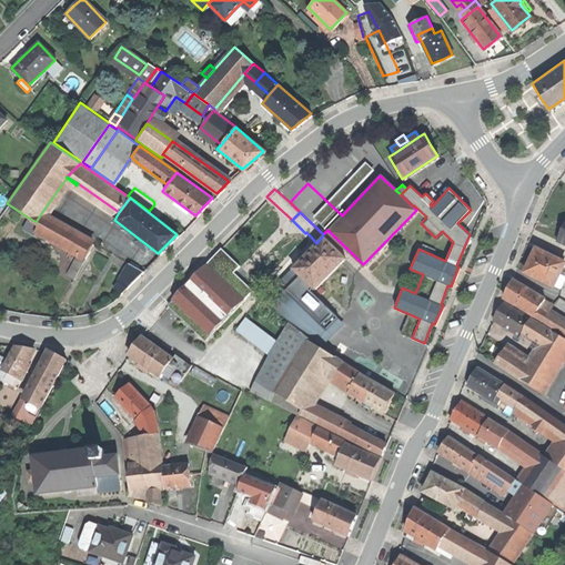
[(91,241),(41,213),(36,222),(38,223),(34,229),(76,252),(83,256),(91,241)]
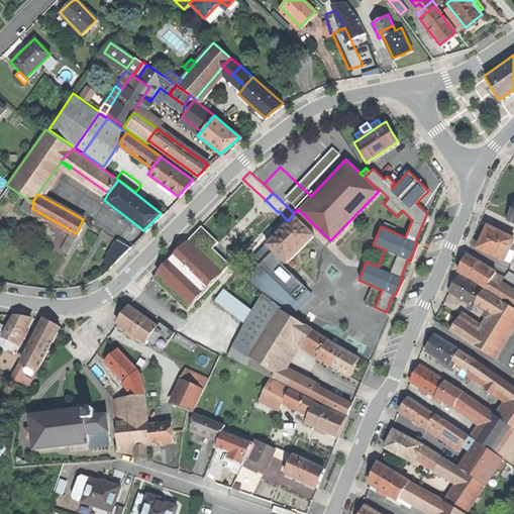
[(29,211),(31,208),(34,203),(32,202),(24,197),(19,205),(29,211)]
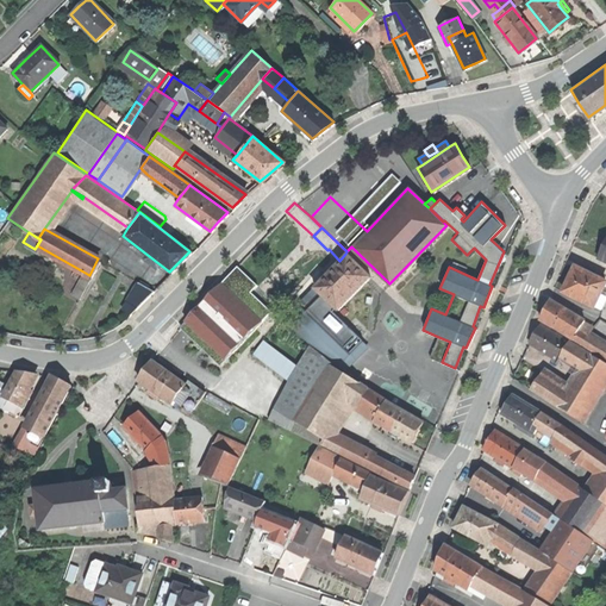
[(179,241),(191,249),(197,243),(183,233),(179,241)]
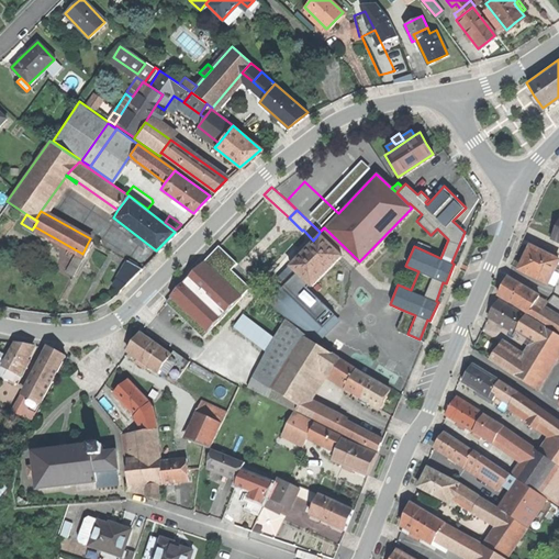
[(339,254),(319,234),(313,241),(304,249),(289,266),(297,274),(298,274),(303,279),(311,284),(339,254)]
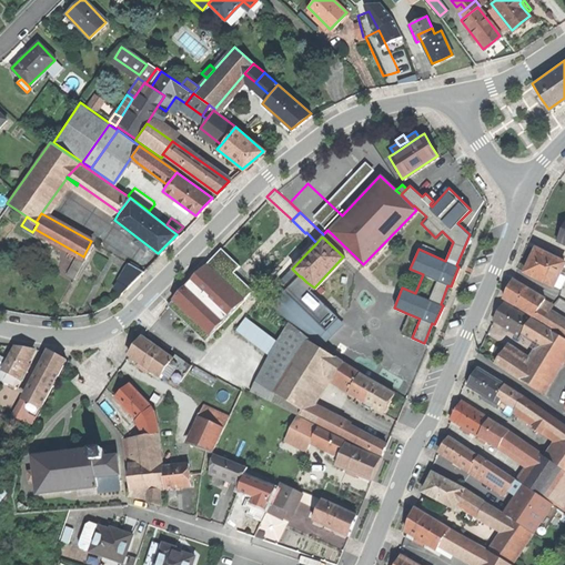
[(527,259),(522,270),(551,284),(551,283),(556,273),(562,261),(533,246),(527,259)]
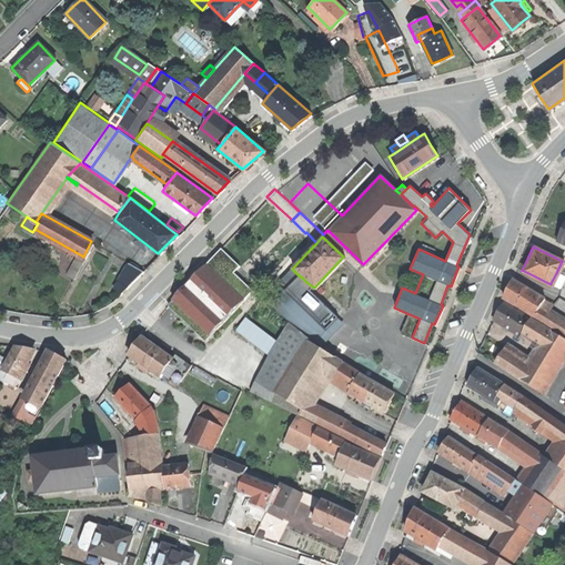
[(66,271),(69,272),(78,256),(74,255),(66,271)]
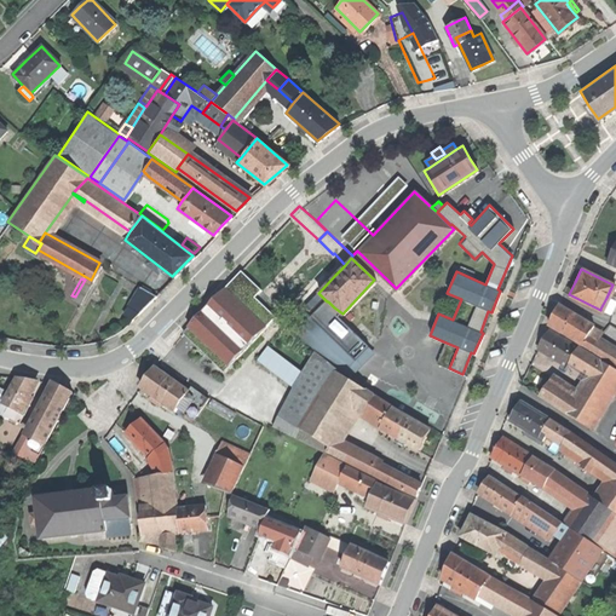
[(79,299),(88,283),(85,280),(75,297),(79,299)]
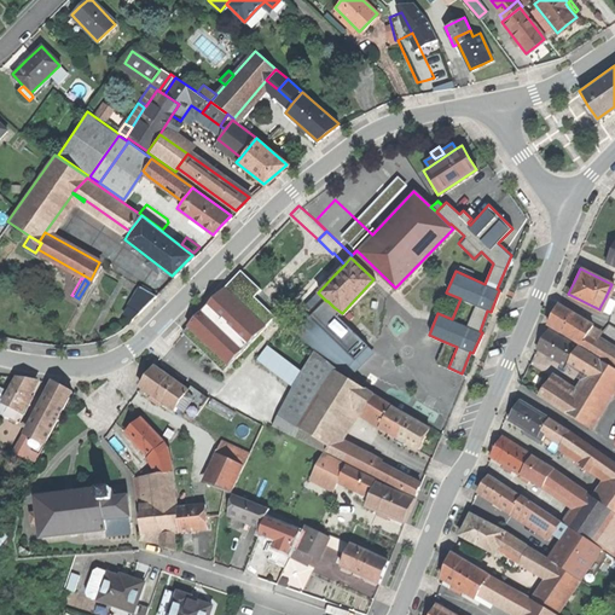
[(224,284),(179,330),(220,369),(264,323),(224,284)]
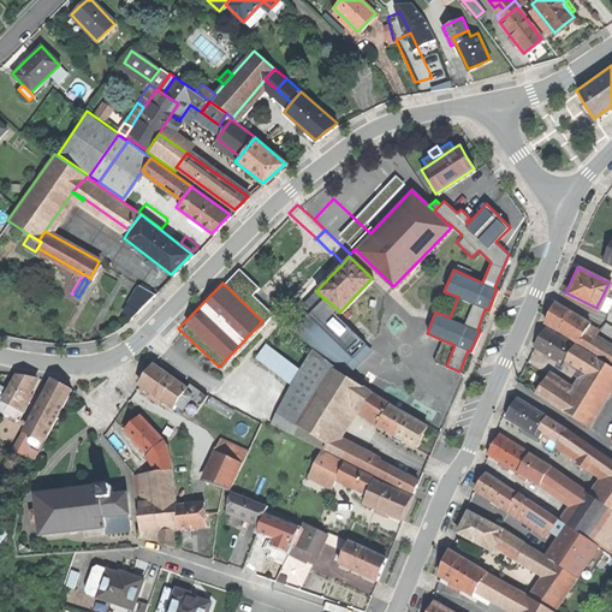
[(122,312),(129,318),(153,292),(138,284),(122,312)]
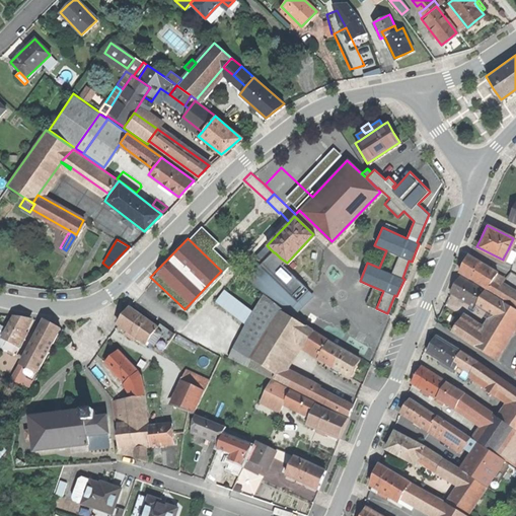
[(513,252),(508,249),(503,259),(509,262),(513,252)]
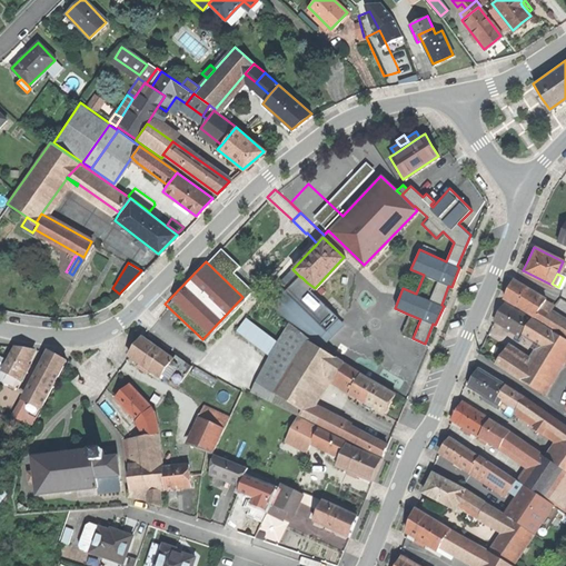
[(315,333),(336,308),(315,288),(307,283),(301,277),(279,301),(315,333)]
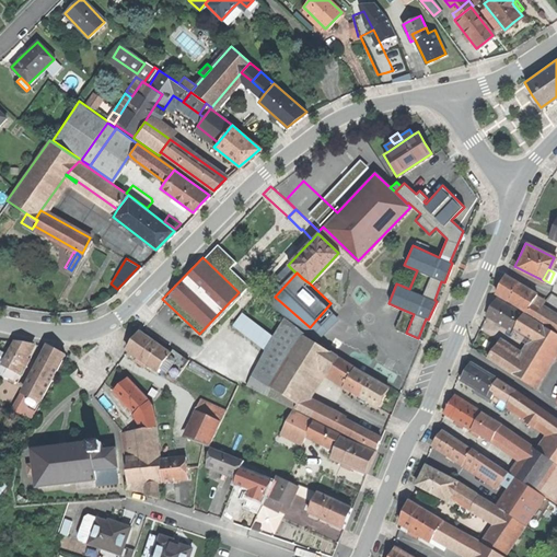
[(494,292),(506,300),(507,299),(524,310),(529,302),(535,292),(503,274),(499,283),(494,292)]
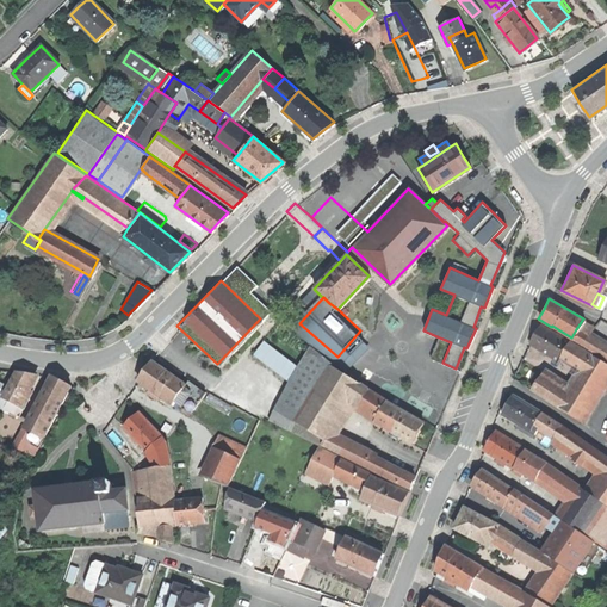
[(527,342),(557,360),(561,354),(568,341),(567,341),(539,323),(533,333),(527,342)]
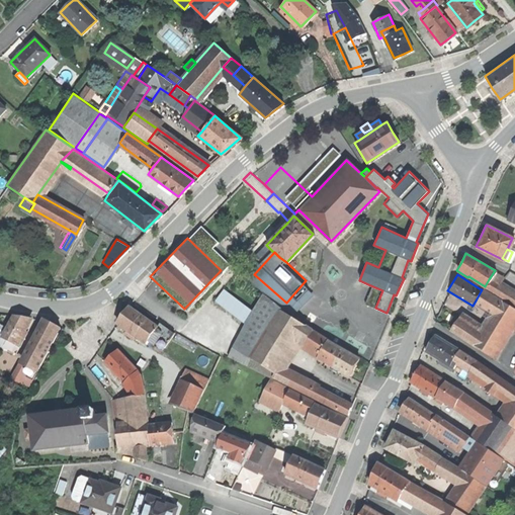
[(511,293),(489,279),(485,286),(484,287),(506,302),(511,293)]
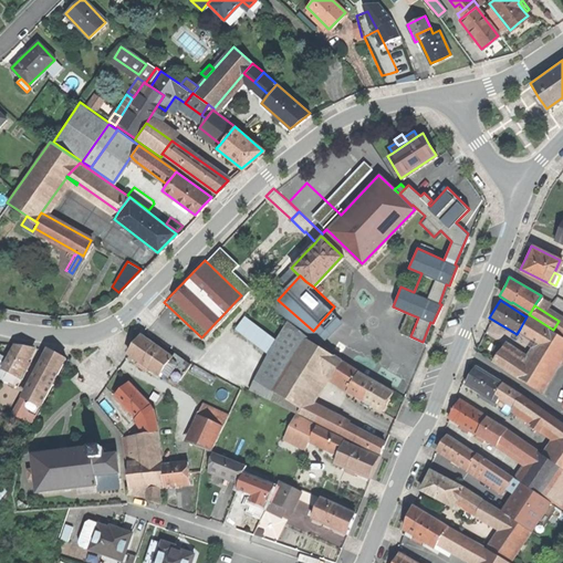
[(397,331),(410,336),(418,318),(405,312),(397,331)]
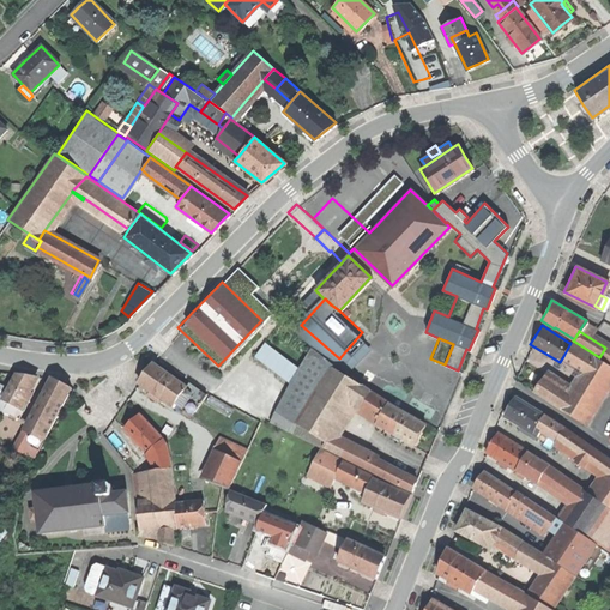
[(571,342),(569,343),(571,343),(563,356),(584,368),(592,355),(571,342)]
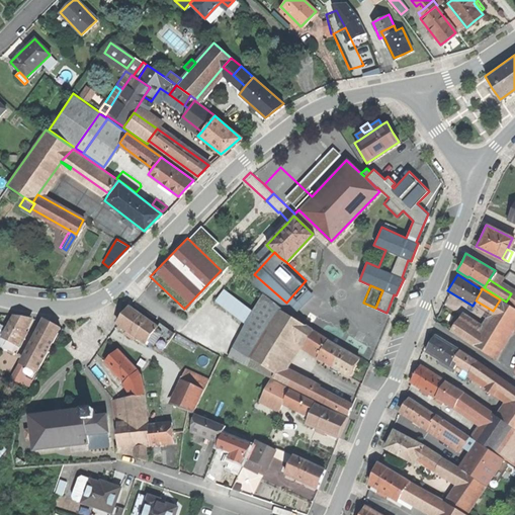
[(242,325),(251,311),(224,290),(215,305),(242,325)]
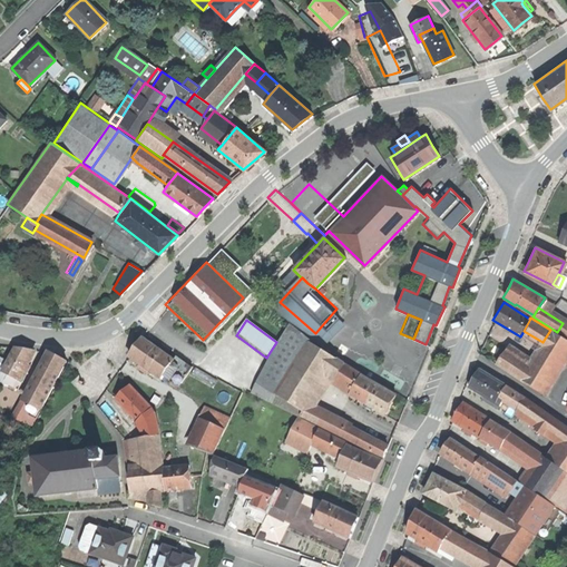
[(255,380),(275,393),(309,340),(310,339),(289,322),(276,342),(266,358),(255,380)]
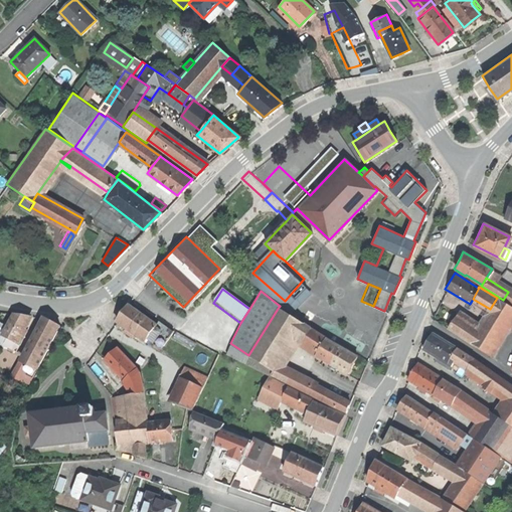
[(511,294),(508,292),(503,300),(502,300),(511,306),(511,294)]
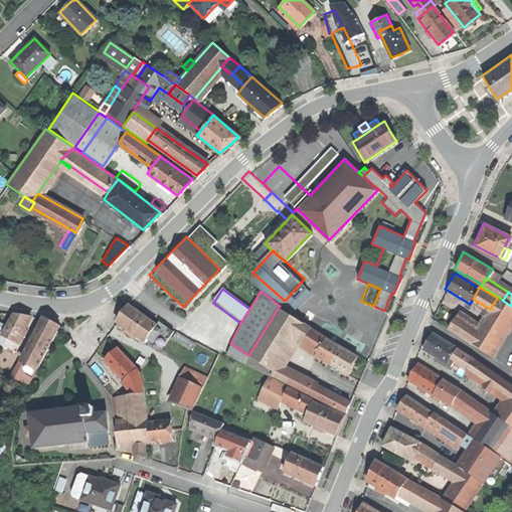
[(511,316),(511,307),(497,298),(490,309),(476,332),(470,342),(489,354),(490,352),(511,316)]
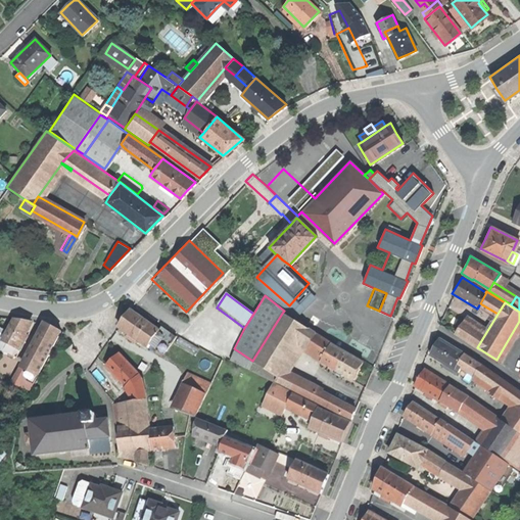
[(146,345),(150,339),(158,329),(157,329),(129,309),(123,318),(117,325),(146,345)]
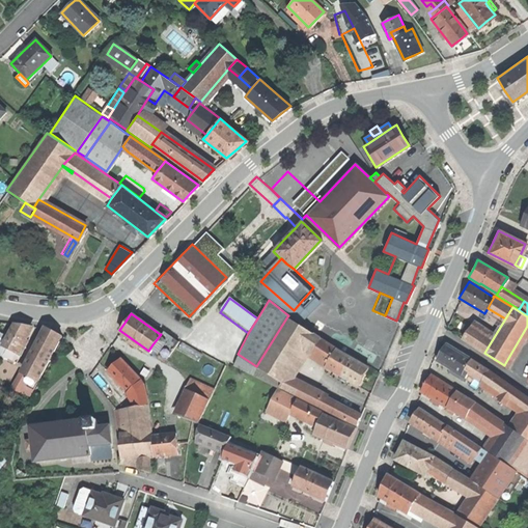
[(285,376),(305,343),(312,332),(287,316),(256,366),(280,381),(281,382),(285,376)]
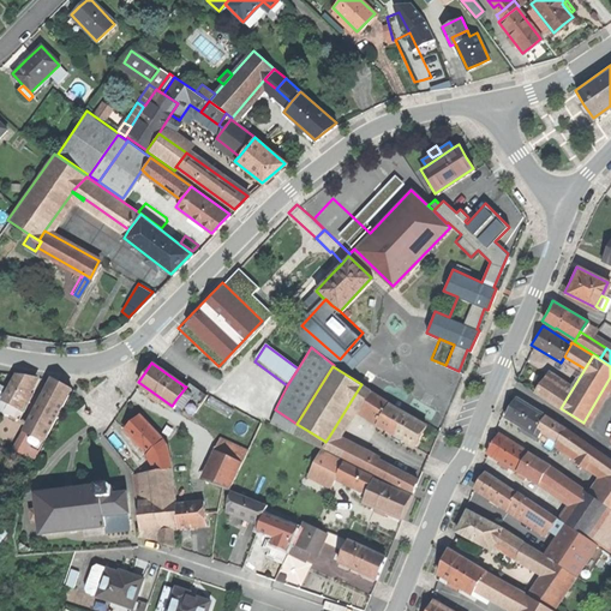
[(5,400),(17,407),(19,402),(25,390),(33,377),(23,375),(15,372),(7,387),(1,399),(5,400)]
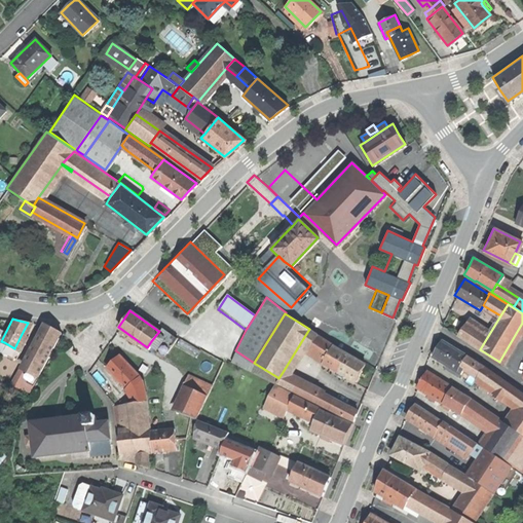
[(522,323),(500,360),(503,362),(520,334),(522,329),(522,323)]
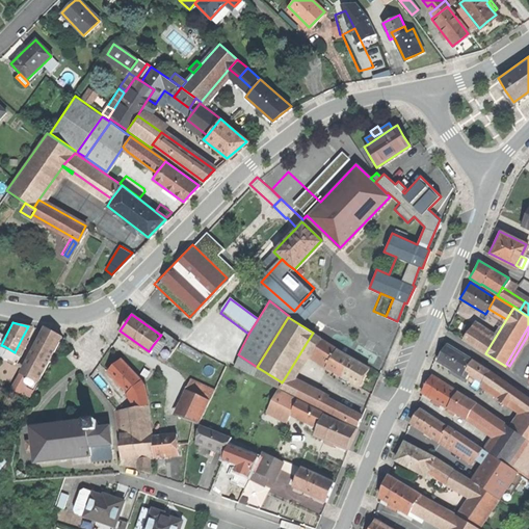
[(23,374),(35,380),(60,335),(55,333),(48,328),(23,374)]
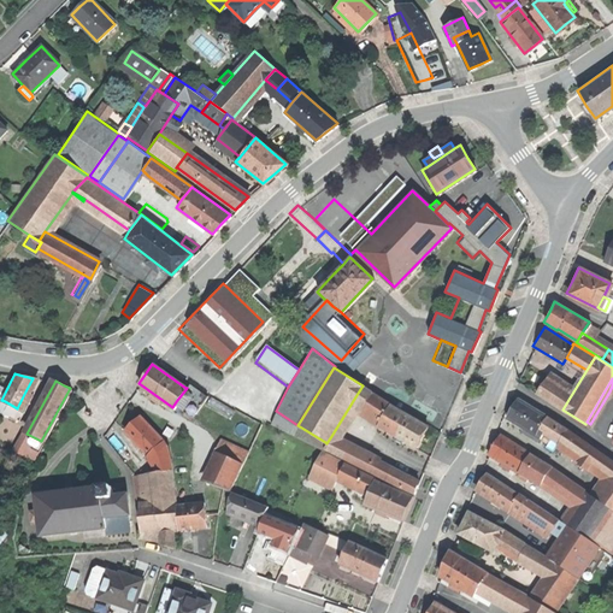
[(535,393),(563,410),(570,398),(542,381),(535,393)]
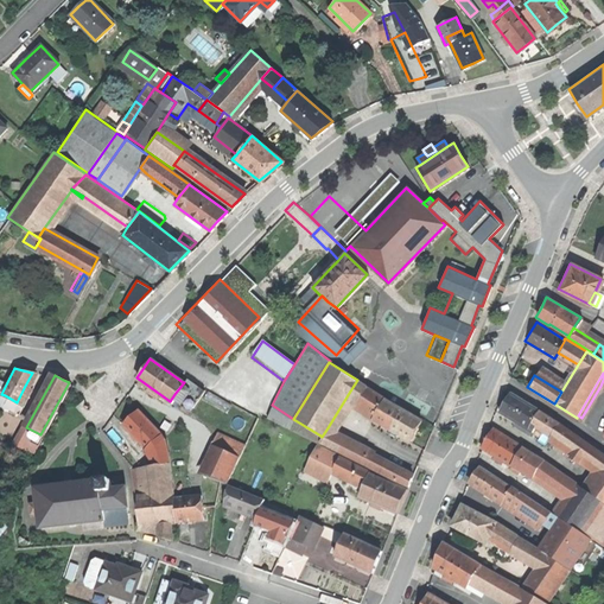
[(184,382),(175,394),(186,402),(190,398),(195,400),(203,388),(186,377),(183,382),(184,382)]
